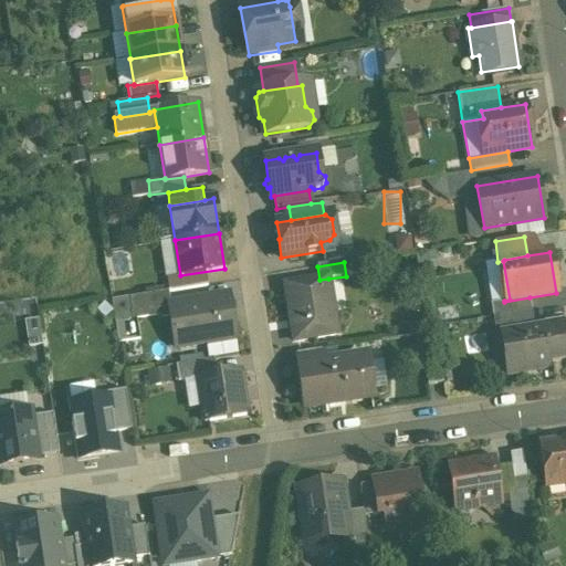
[(206,272),(181,276),(182,289),(208,284),(206,272)]
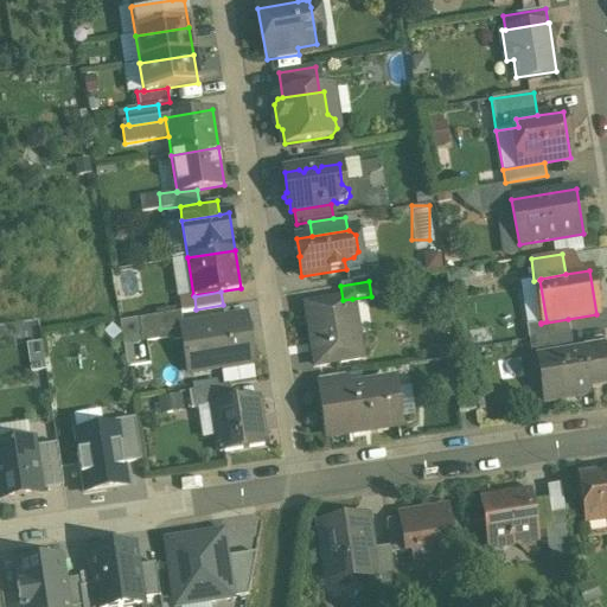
[(343,300),(306,306),(315,365),(362,358),(352,299),(343,300)]
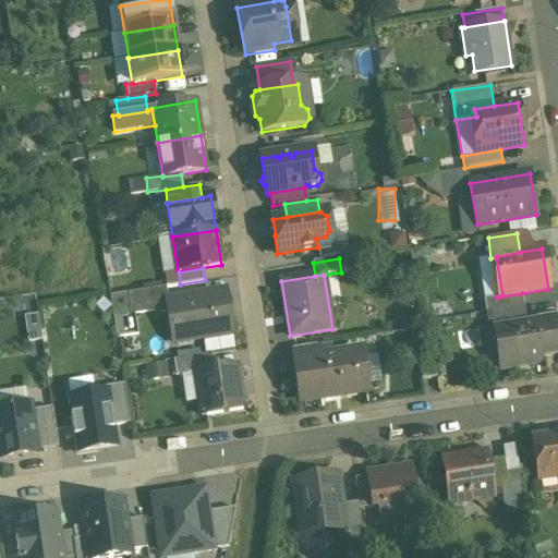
[(166,287),(128,293),(130,307),(167,302),(167,301),(168,301),(166,287)]
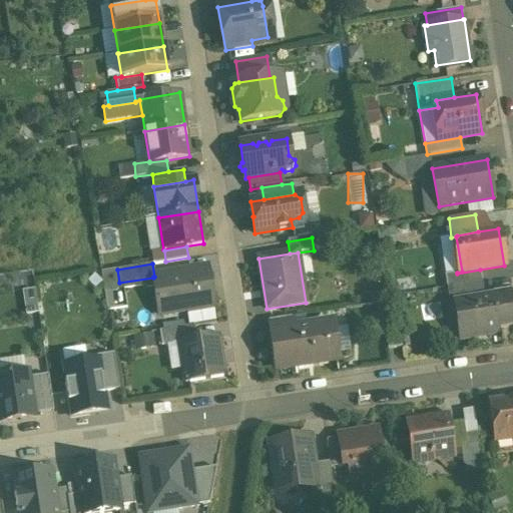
[(154,277),(153,277),(153,278),(159,315),(213,306),(207,268),(154,277)]
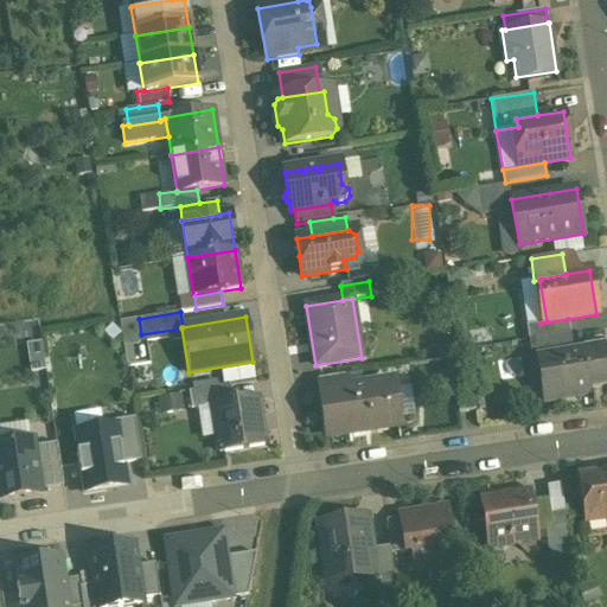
[(568,319),(541,324),(526,326),(529,340),(570,333),(568,319)]
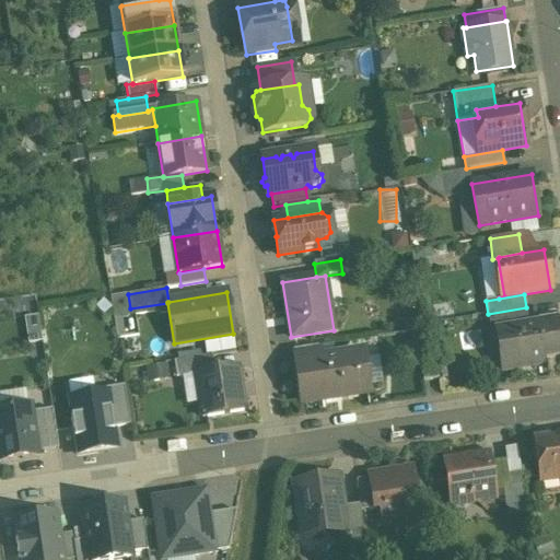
[(526,307),(488,314),(490,333),(497,331),(501,330),(501,329),(529,325),(526,307)]
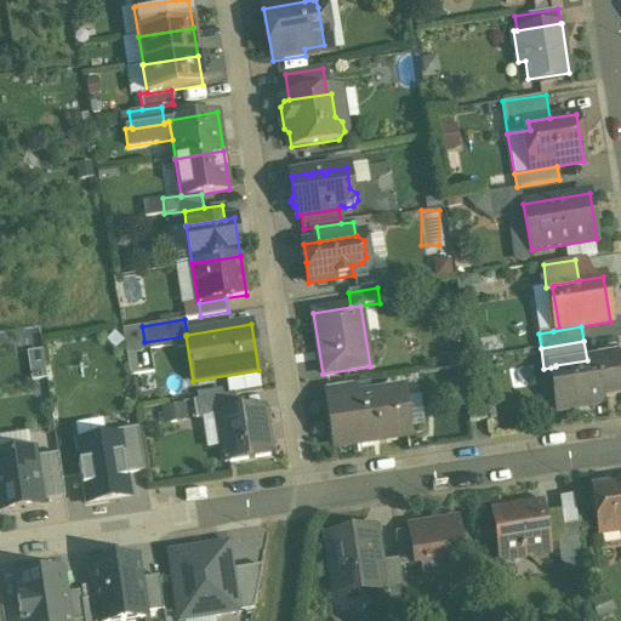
[(35,379),(47,377),(45,352),(33,353),(35,379)]
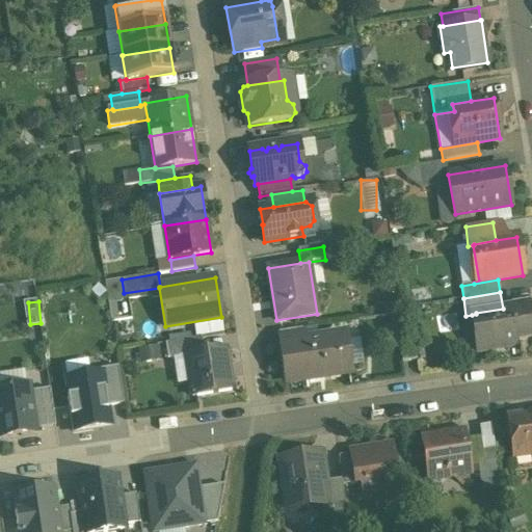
[(503,309),(476,313),(476,314),(472,315),(478,353),(484,352),(483,345),(499,343),(500,344),(505,348),(511,347),(515,342),(515,340),(531,337),(531,330),(530,321),(527,322),(524,304),(503,309)]
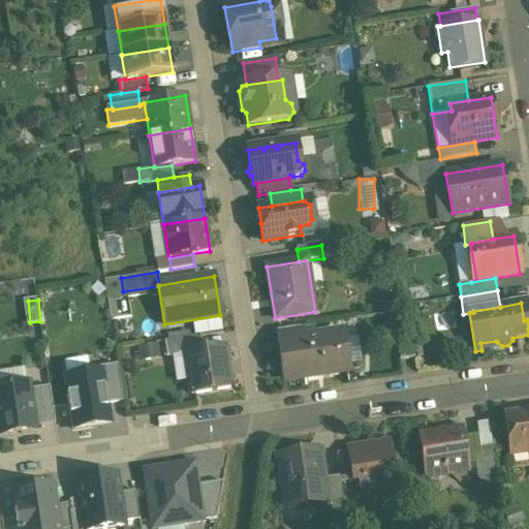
[(301,328),(277,332),(279,345),(281,345),(281,344),(303,340),(301,328)]
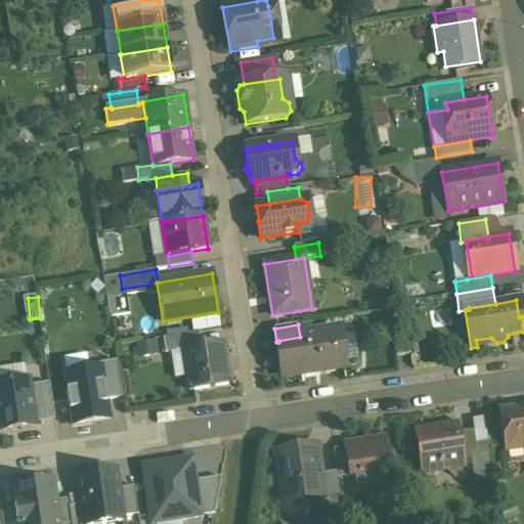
[(300,337),(278,341),(278,342),(284,377),(342,368),(337,332),(300,337)]
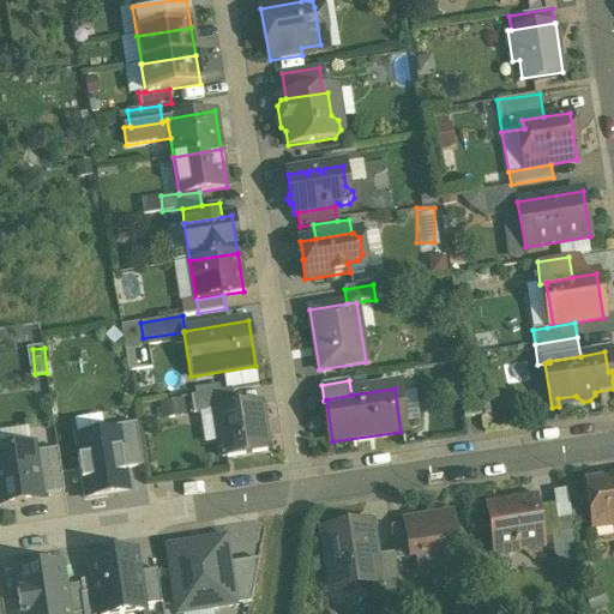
[(194,414),(217,410),(235,408),(233,390),(191,396),(194,414)]
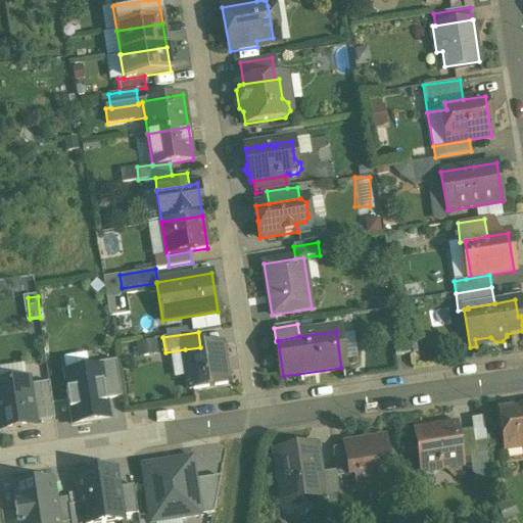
[(154,339),(138,343),(141,357),(158,351),(154,339)]
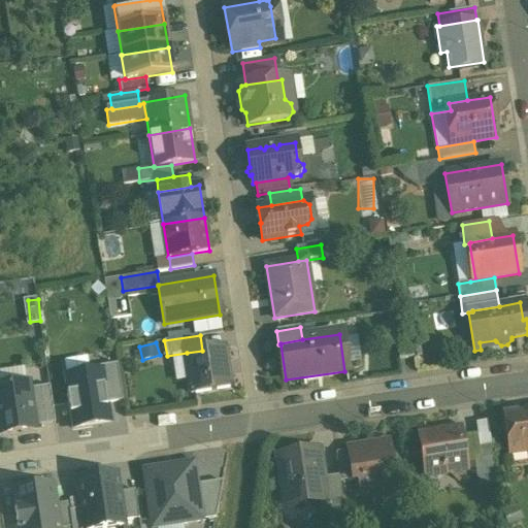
[(202,351),(187,353),(191,377),(189,377),(191,393),(230,387),(224,348),(202,351)]
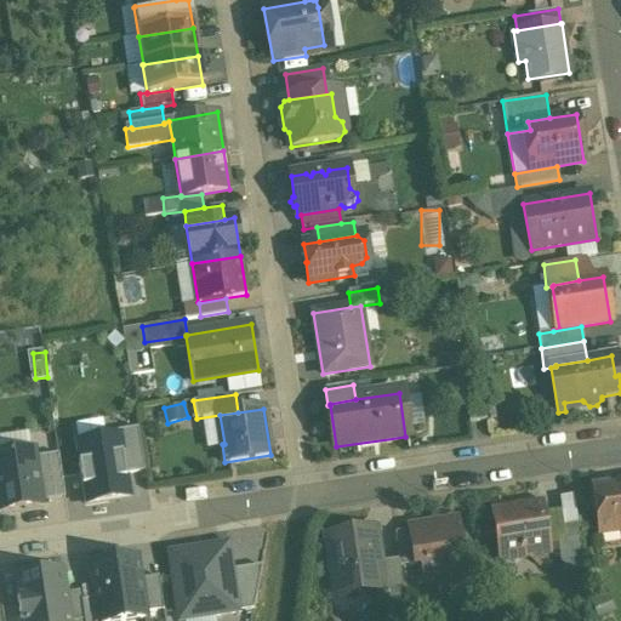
[(484,410),(467,412),(469,425),(486,421),(484,410)]
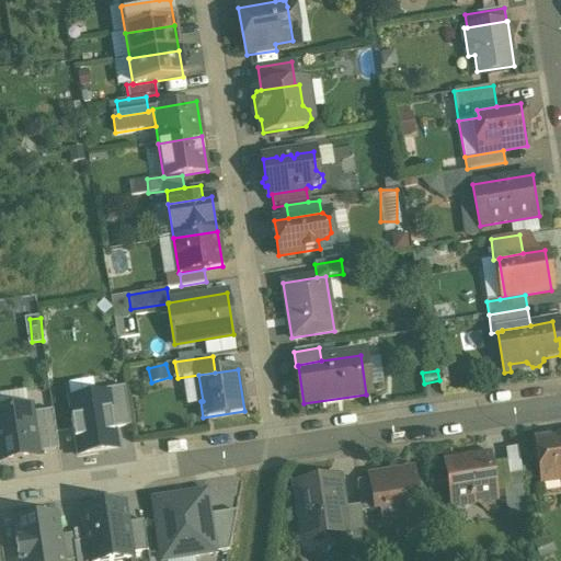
[(109,390),(114,430),(132,426),(126,388),(109,390)]
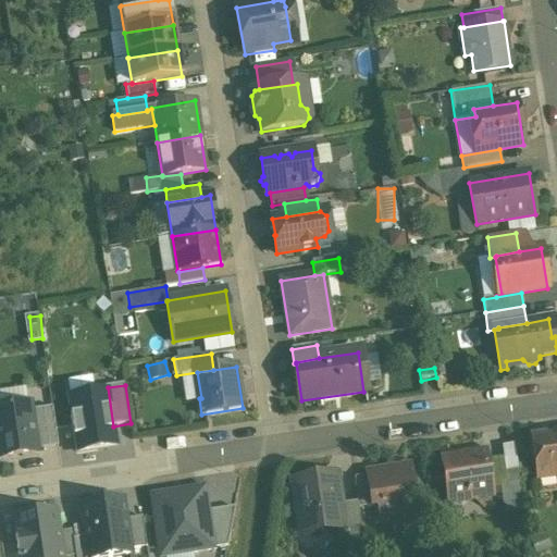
[(108,395),(70,400),(78,454),(116,447),(108,395)]
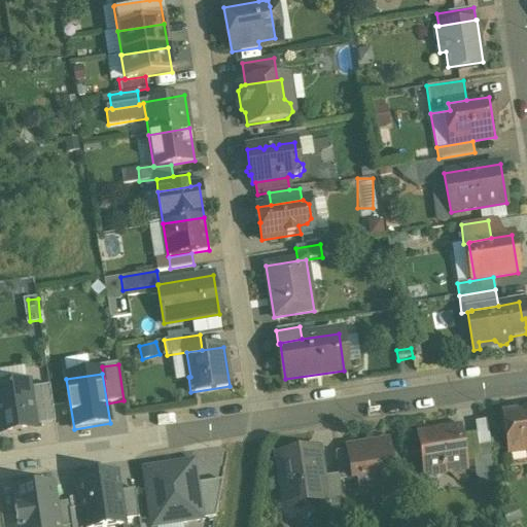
[(29,385),(0,389),(0,436),(36,431),(36,426),(30,390),(29,385)]
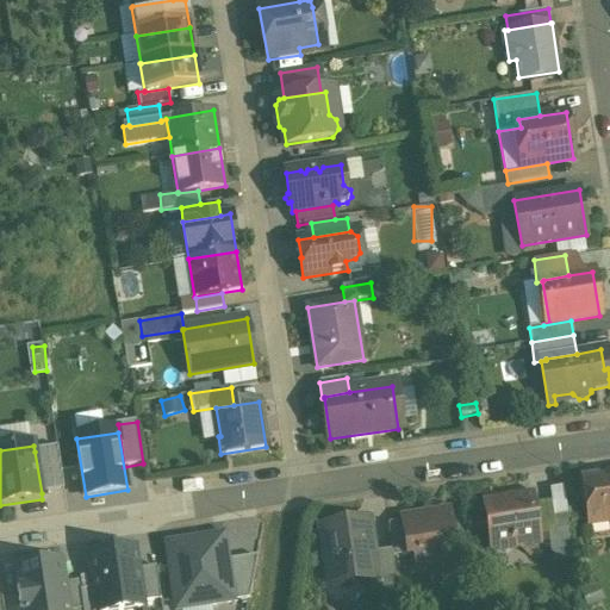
[(57,448),(35,452),(42,493),(64,491),(57,448)]
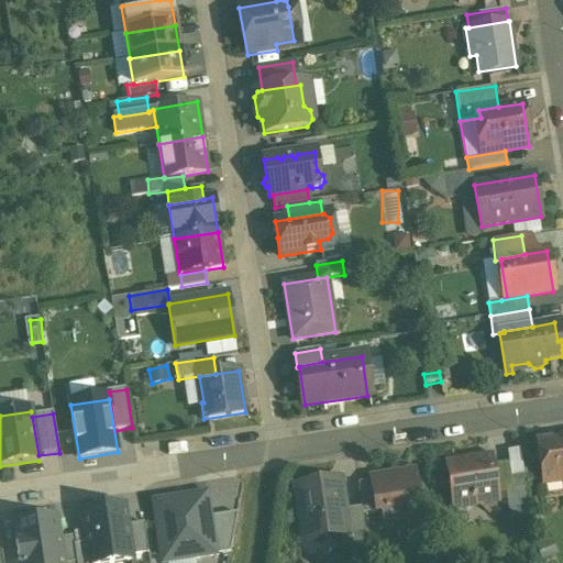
[(562,440),(537,444),(542,479),(560,477),(560,481),(562,483),(562,440)]
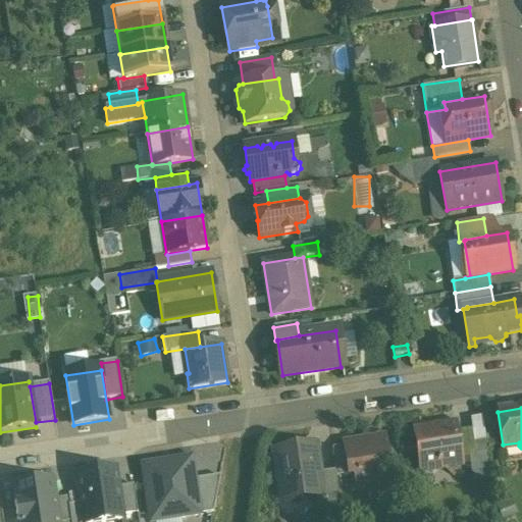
[(455,426),(415,432),(420,468),(439,465),(454,474),(461,465),(460,459),(456,432),(455,426)]
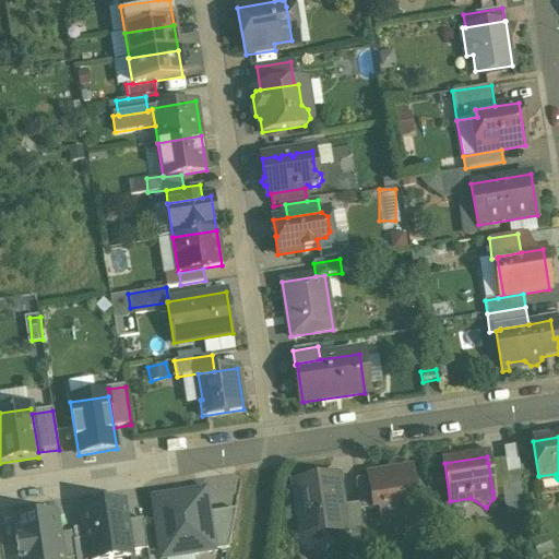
[(506,461),(488,463),(492,491),(510,488),(506,461)]
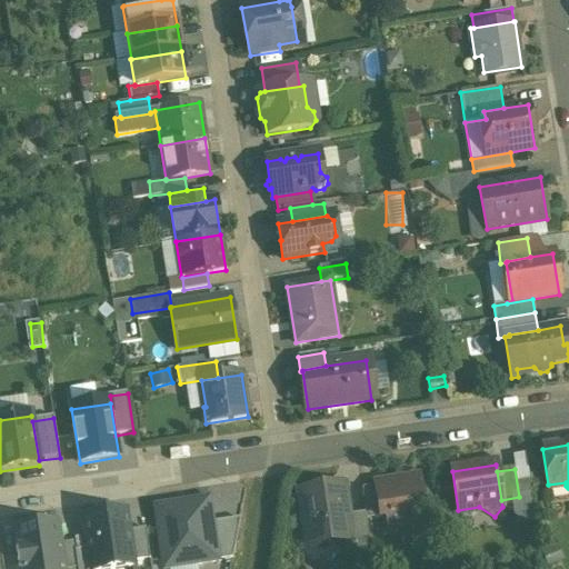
[(418,477),(375,483),(376,487),(380,517),(386,517),(389,536),(427,530),(425,517),(429,516),(427,502),(422,502),(418,477)]
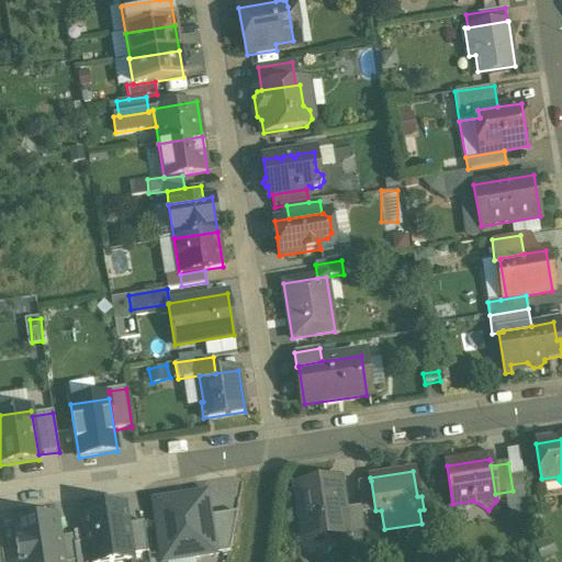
[(371,481),(357,483),(361,507),(362,514),(375,510),(371,481)]
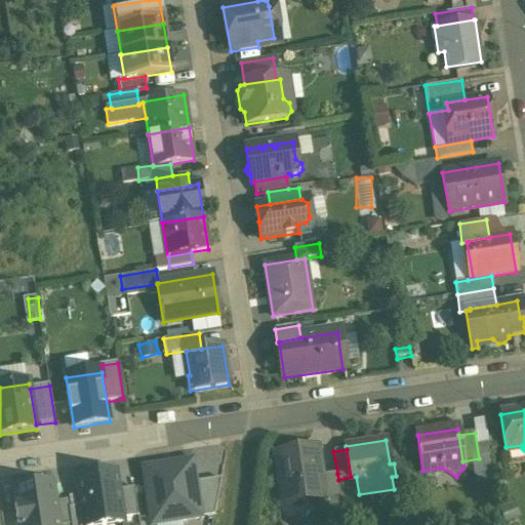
[(317,450),(276,456),(283,503),(324,497),(321,477),(317,450)]
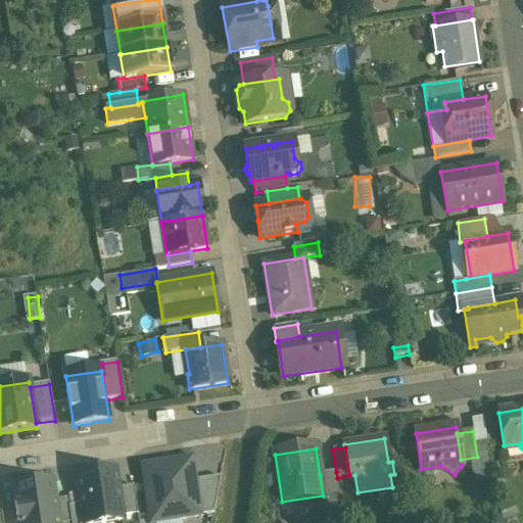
[(152,522),(199,517),(195,482),(192,461),(145,467),(152,522)]
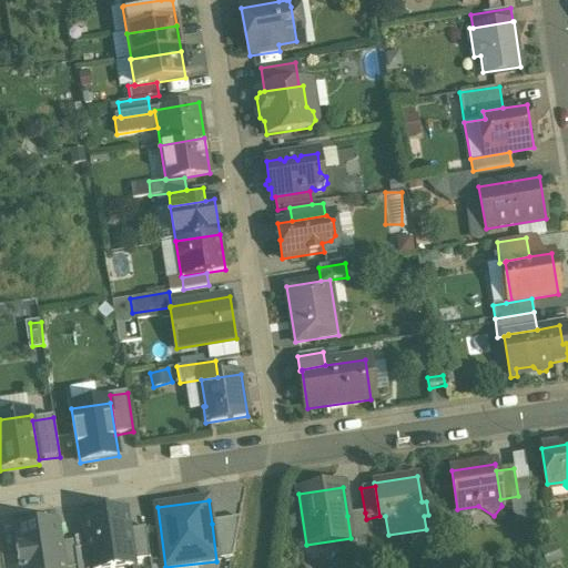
[(91,567),(119,567),(133,566),(132,561),(128,531),(125,513),(84,518),(89,548),(91,567)]
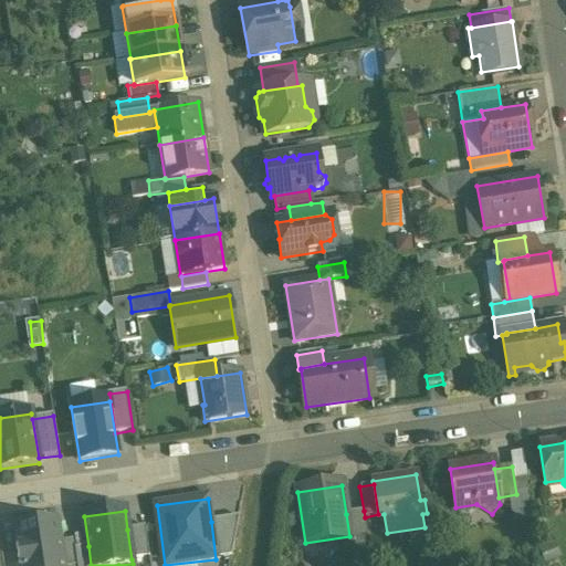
[(364,511),(346,514),(349,536),(350,546),(368,544),(365,517),(364,511)]
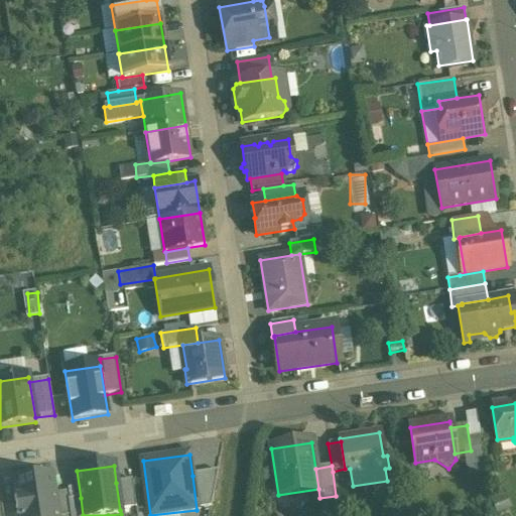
[(192,476),(197,510),(211,507),(219,473),(192,476)]
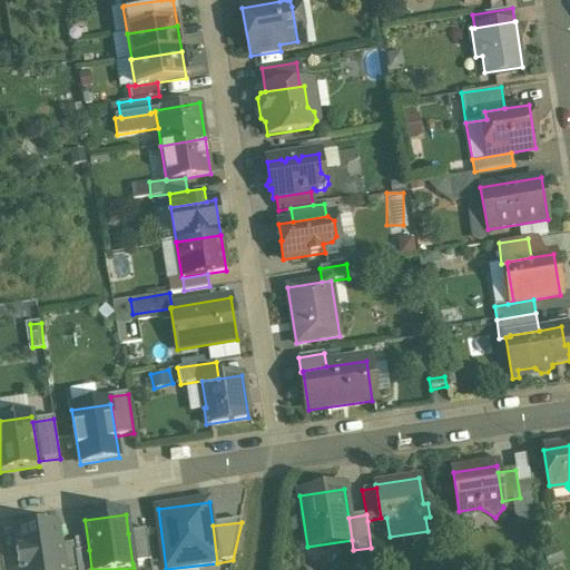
[(58,524),(12,530),(18,569),(64,569),(61,546),(58,524)]
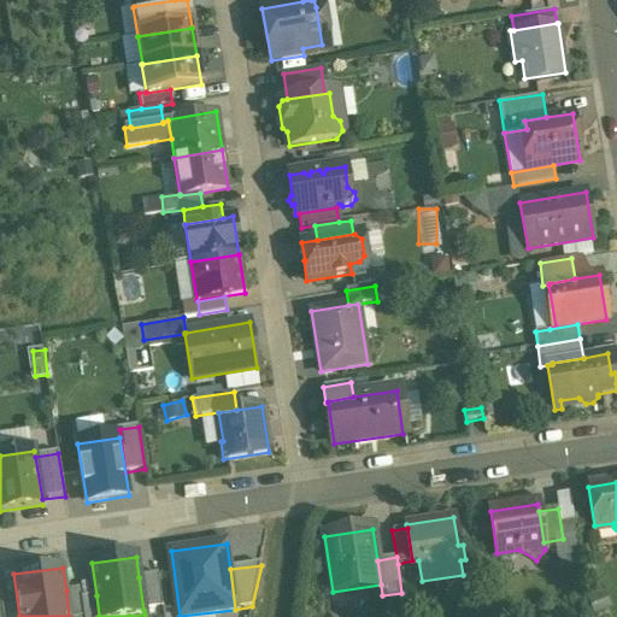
[(158,575),(139,577),(144,610),(162,607),(158,575)]
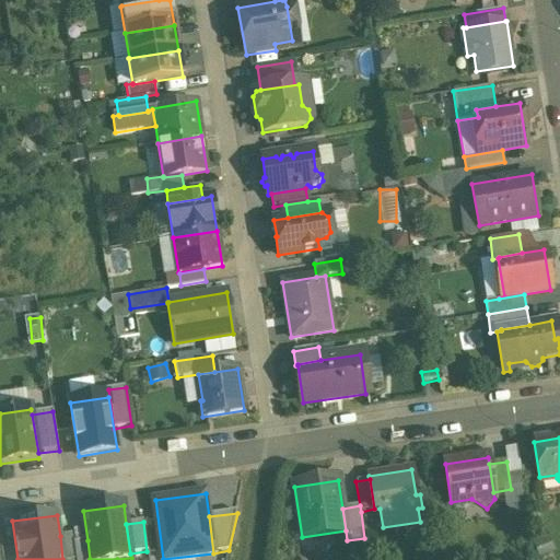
[(60,536),(62,559),(76,559),(73,541),(72,534),(60,536)]
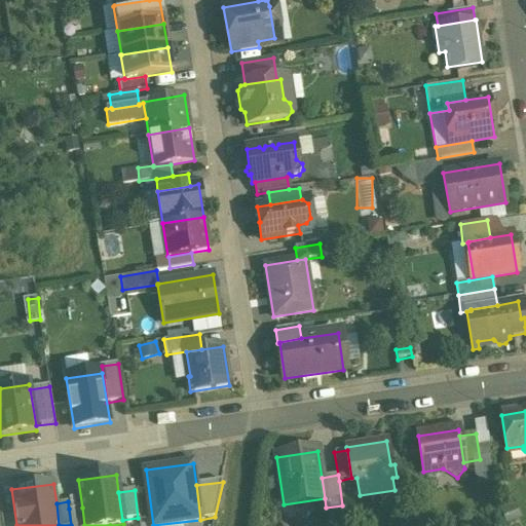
[(84,525),(82,508),(69,509),(71,525),(84,525)]
